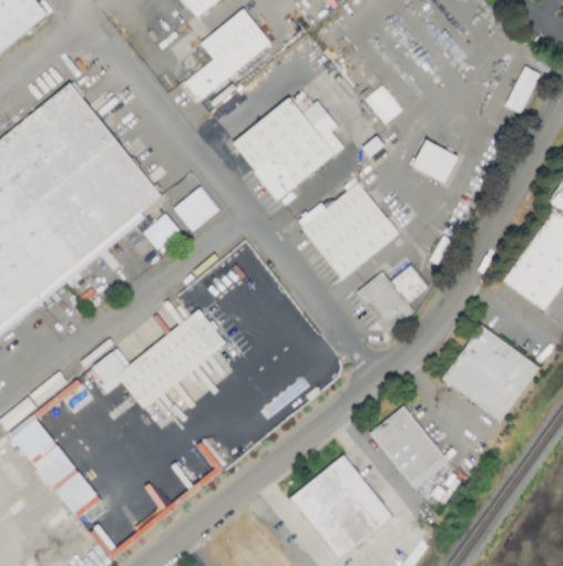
[(0,54),(48,16),(34,0),(0,0),(0,54)]
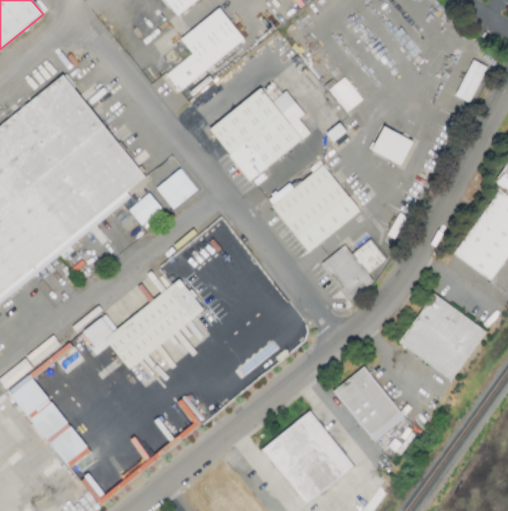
[(166,0),(177,14),(194,0),(166,0)]
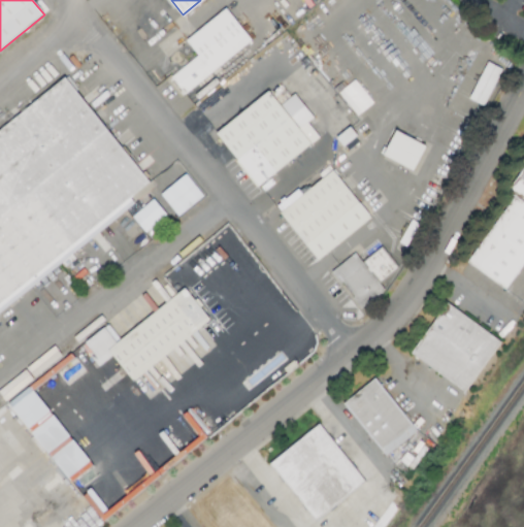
[(185,95),(251,40),(225,8),(186,40),(198,55),(170,77),(185,95)]
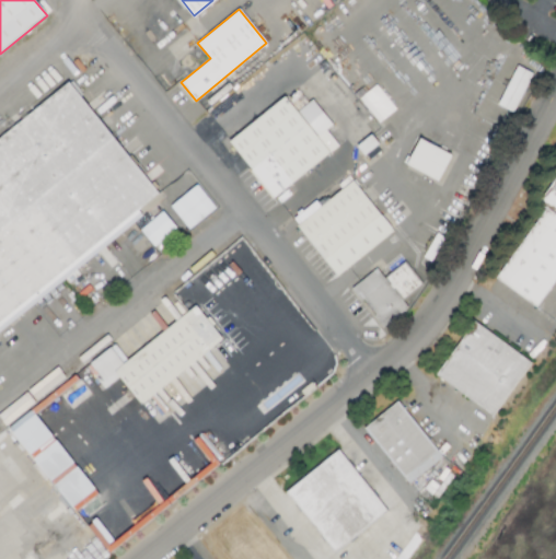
[(0,323),(160,193),(70,82),(0,139),(0,323)]
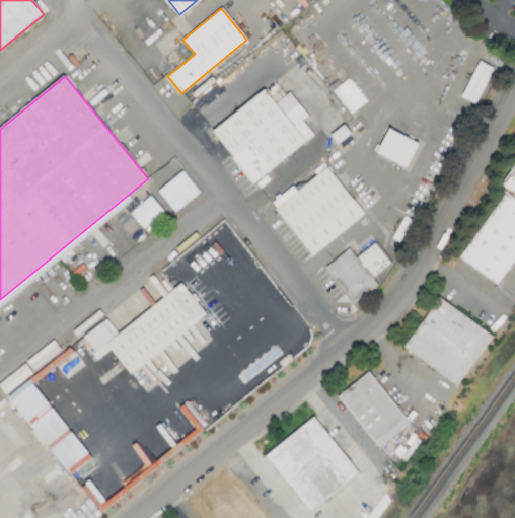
[(347,114),(363,100),(345,78),(328,90),(347,114)]
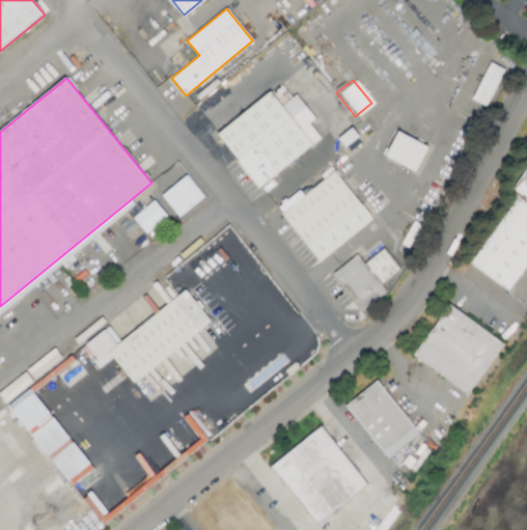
[(218,133),(259,183),(312,140),(271,89),(218,133)]
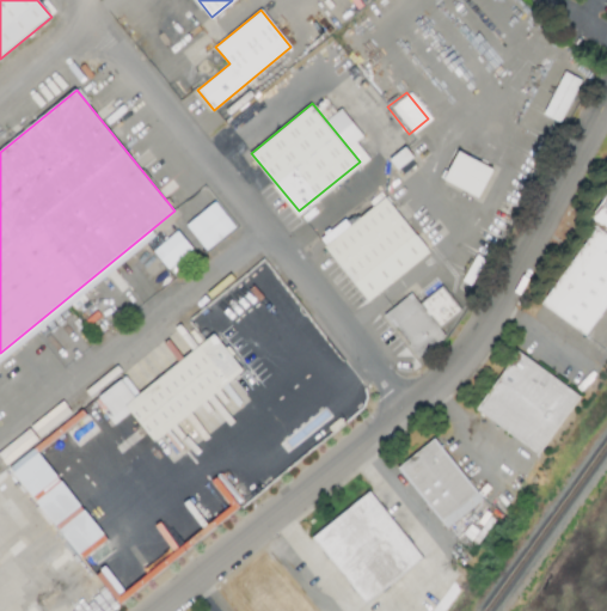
[(379,147),(394,169),(409,158),(393,136),(379,147)]
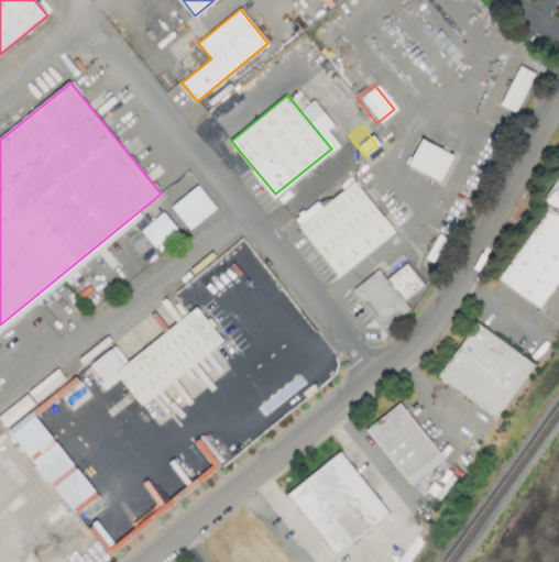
[(439,176),(408,160),(423,134),(453,151),(439,176)]
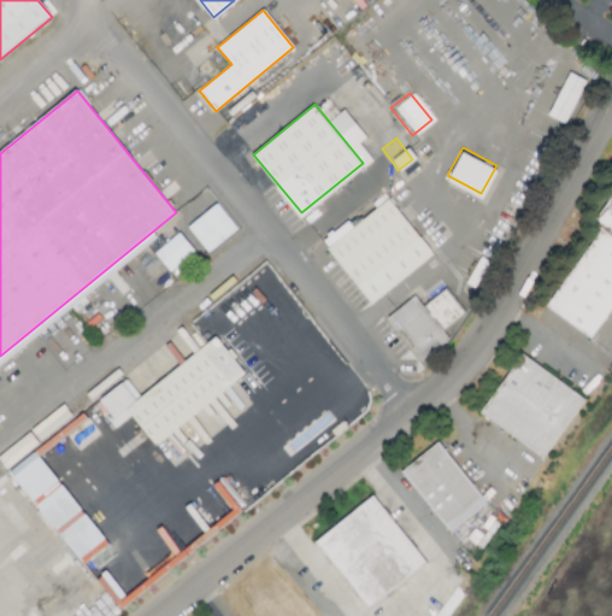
[(371,303),(434,252),(389,197),(327,246),(371,303)]
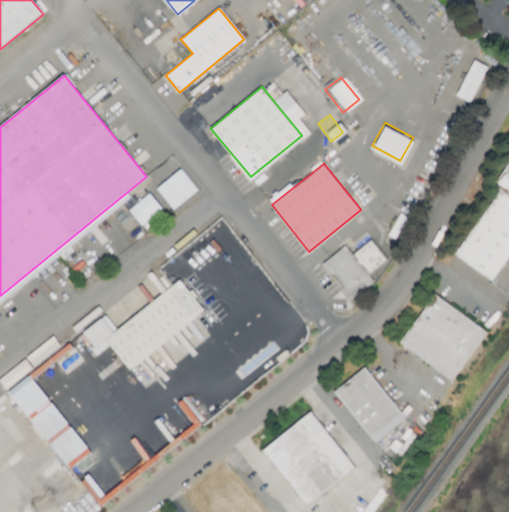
[(491,283),(508,258),(508,165),(493,187),(501,193),(455,257),(491,283)]
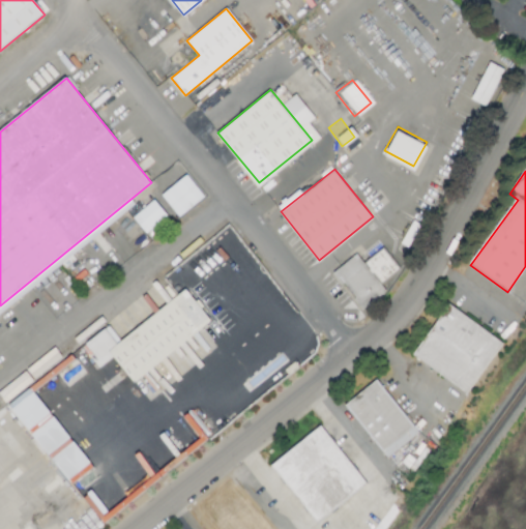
[(200,196),(182,174),(157,195),(175,216),(200,196)]
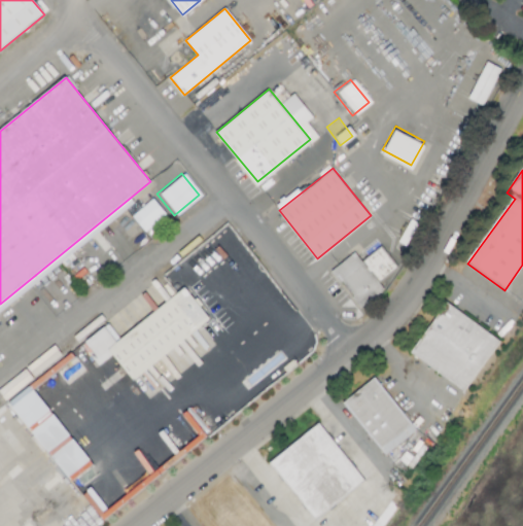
[(162,214),(148,198),(128,216),(141,232),(162,214)]
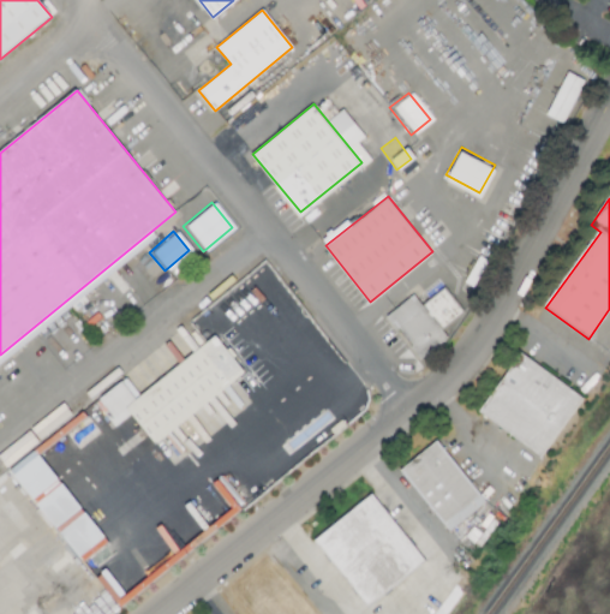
[(441,329),(464,313),(444,288),(422,305),(413,294),(387,315),(419,355),(444,334),(441,329)]
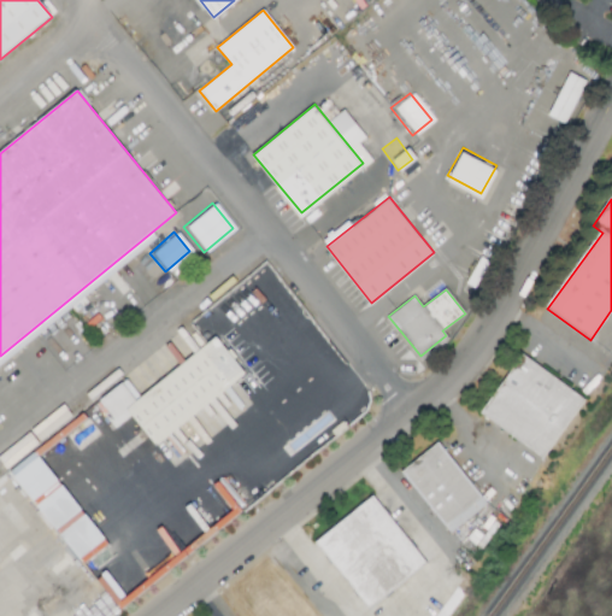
[(156,443),(246,368),(215,330),(124,405),(156,443)]
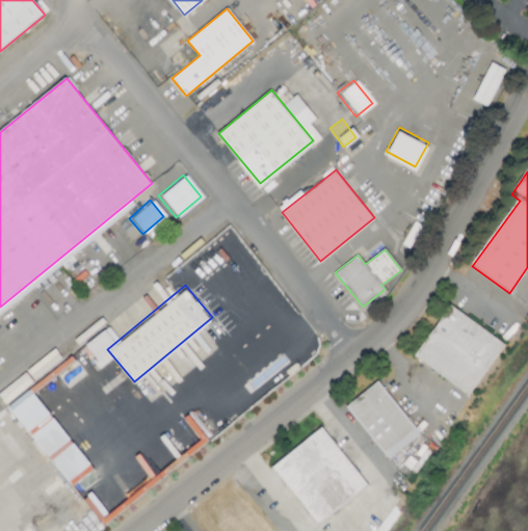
[(415,357),(468,396),(504,345),(451,307),(415,357)]
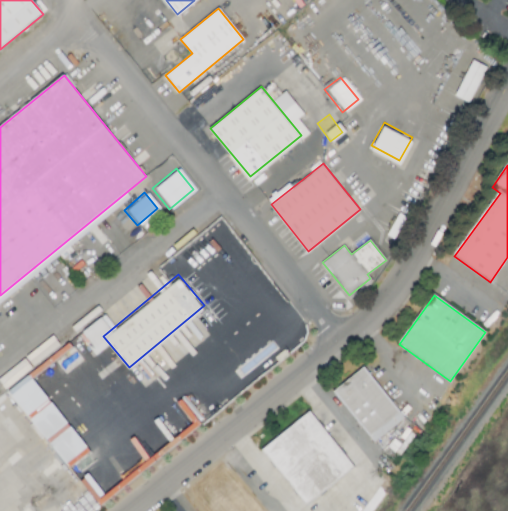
[(373,441),(404,416),(368,371),(337,396),(373,441)]
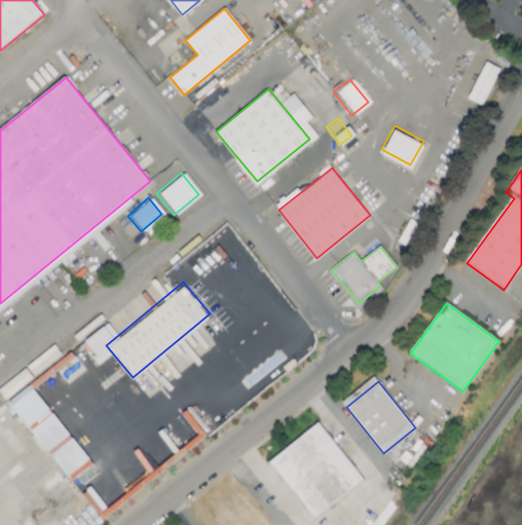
[(5,401),(65,481),(87,464),(27,384),(5,401)]
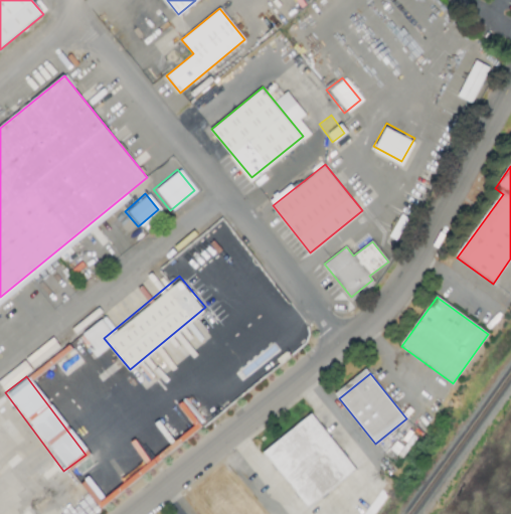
[(308,508),(356,469),(311,412),(264,452),(308,508)]
